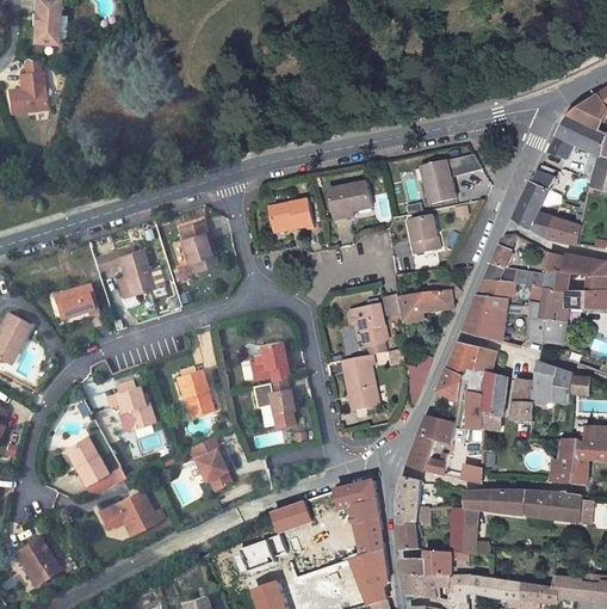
[(29,0),(28,7),(32,8),(31,20),(26,19),(24,37),(50,41),(55,0),(29,0)]
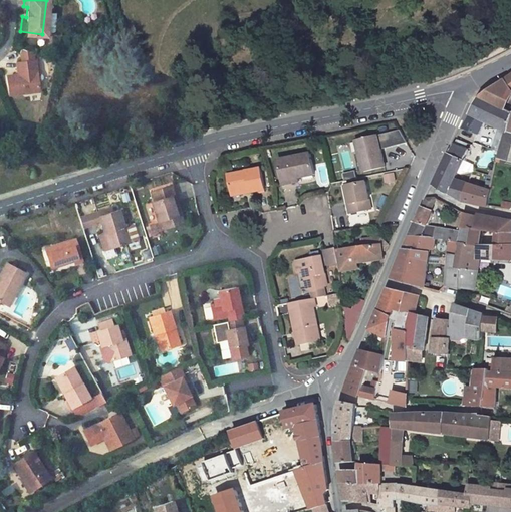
[(5,90),(39,85),(34,56),(32,56),(31,47),(24,45),(20,48),(22,57),(14,58),(15,64),(18,64),(19,70),(16,70),(2,73),(5,90)]
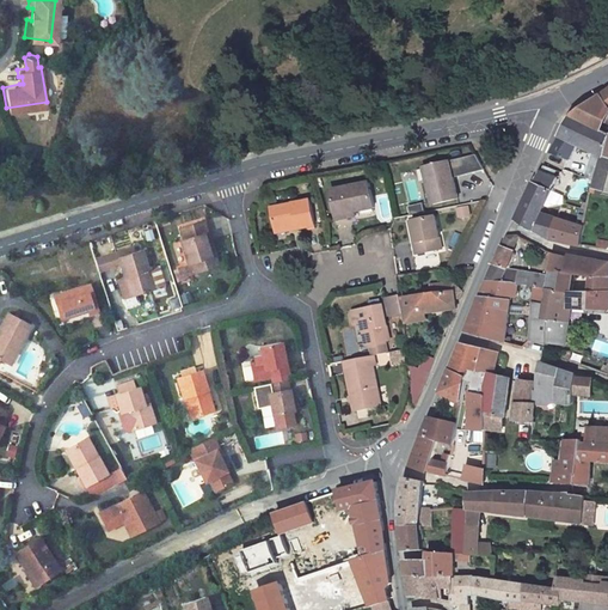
[(599,128),(607,110),(607,108),(607,105),(607,86),(567,114),(599,128)]
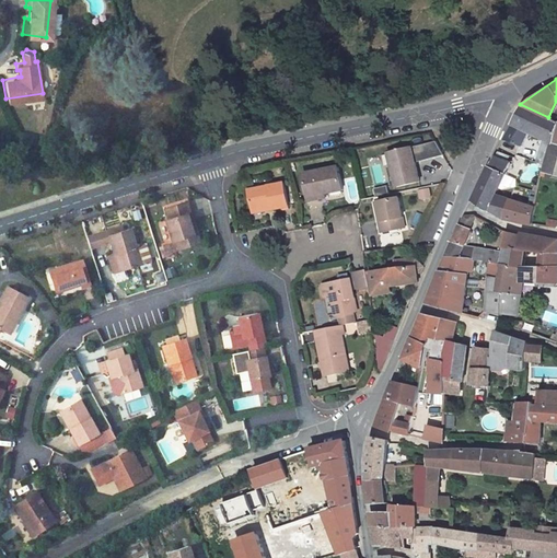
[(548,117),(520,104),(510,124),(521,128),(548,141),(549,141),(550,142),(556,121),(548,117)]
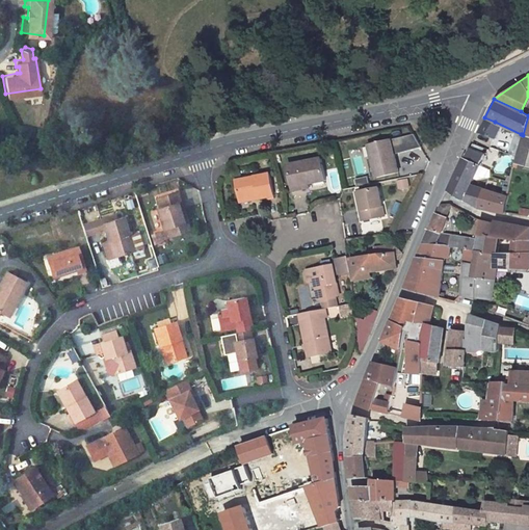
[(528,166),(528,114),(528,115),(523,135),(522,134),(514,163),(528,166)]
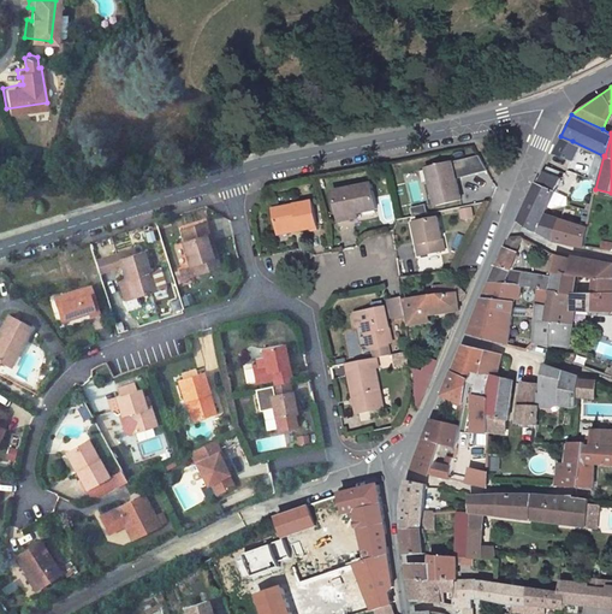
[(572,141),(560,136),(552,152),(569,159),(572,151),(569,149),(572,141)]
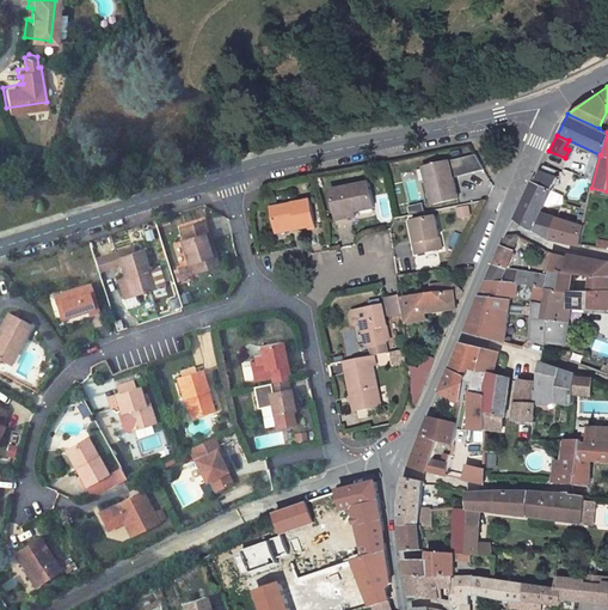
[(562,166),(565,159),(548,152),(546,159),(562,166)]
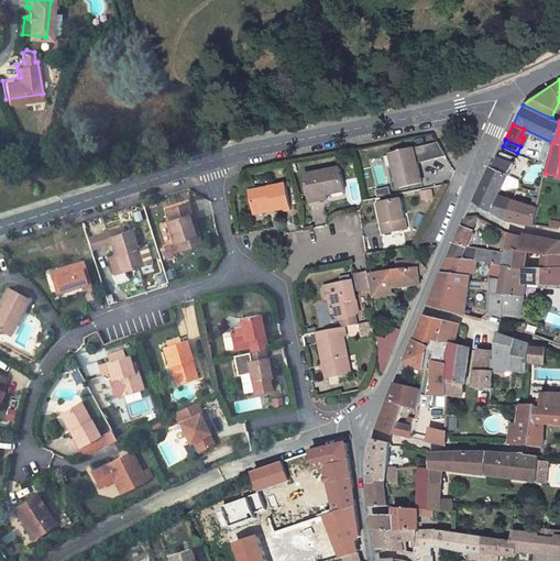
[(407,146),(386,150),(387,153),(391,166),(387,166),(392,185),(414,179),(407,146)]
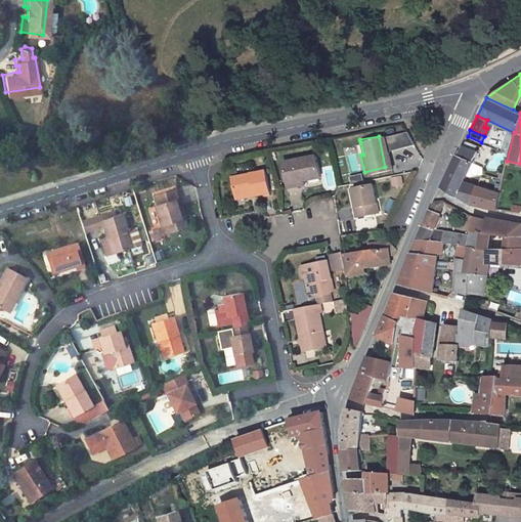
[(360,142),(354,143),(356,156),(360,155),(363,155),(360,142)]
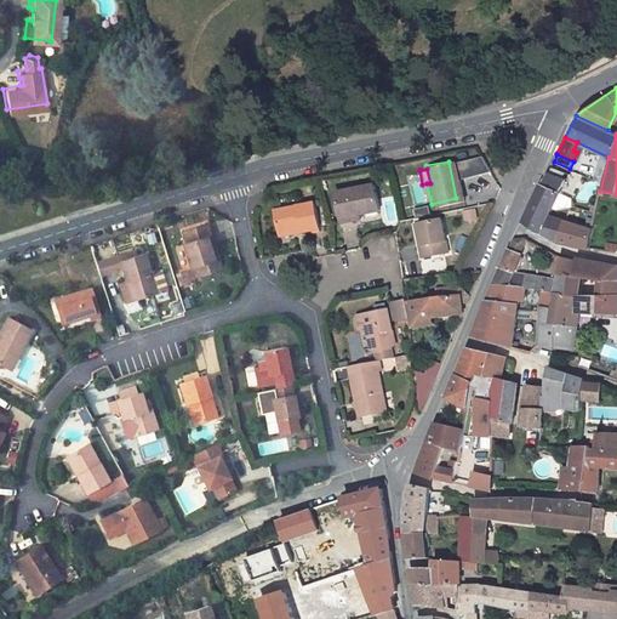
[(563,181),(544,174),(542,180),(521,222),(533,233),(541,233),(548,239),(586,246),(587,248),(590,228),(563,220),(546,215),(563,181)]
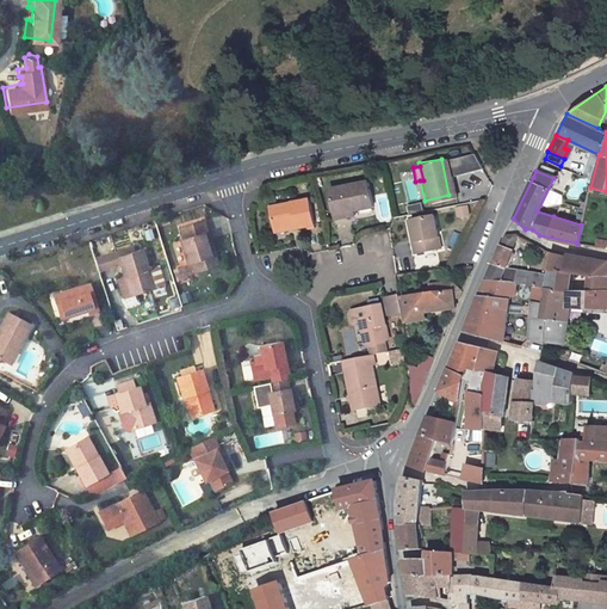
[(364,180),(327,188),(332,210),(350,205),(350,209),(370,205),(364,180)]
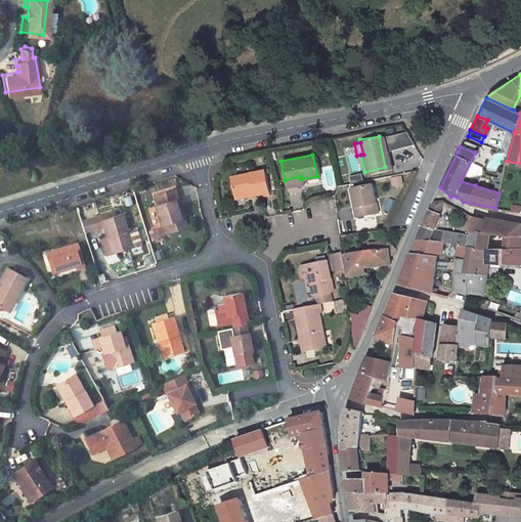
[(261,166),(227,171),(230,191),(250,188),(250,191),(265,189),(261,166)]
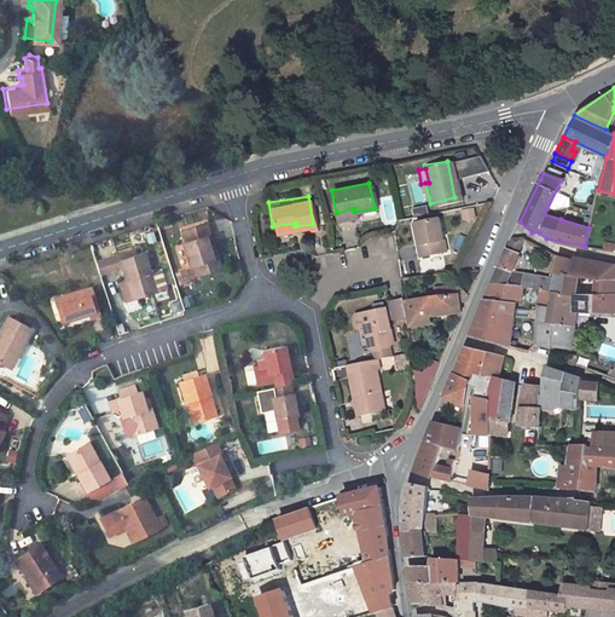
[(568,203),(561,219),(589,228),(591,211),(568,203)]
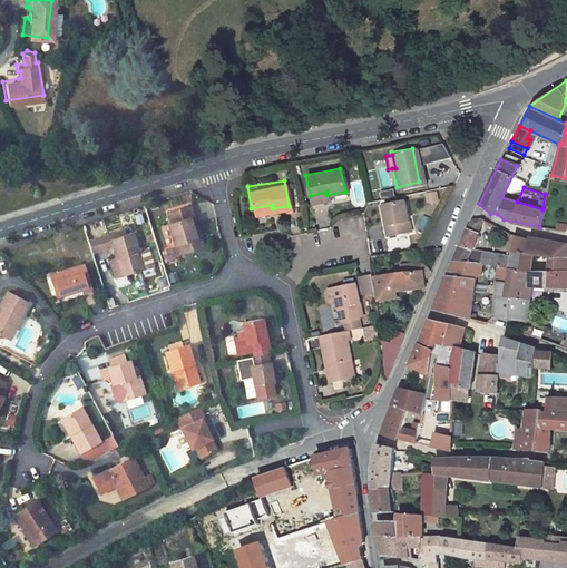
[(392,188),(381,189),(382,197),(393,196),(392,188)]
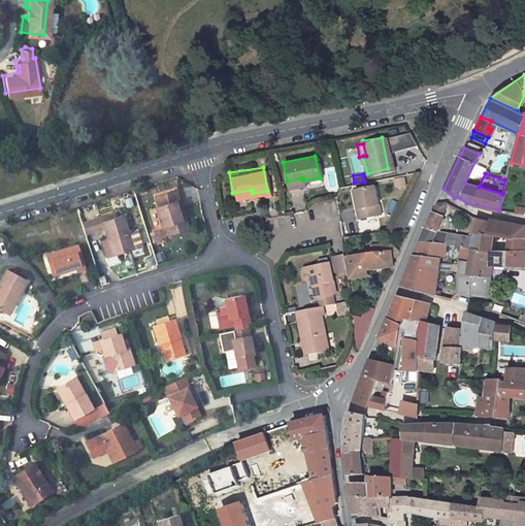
[(392,177),(393,187),(405,185),(403,175),(392,177)]
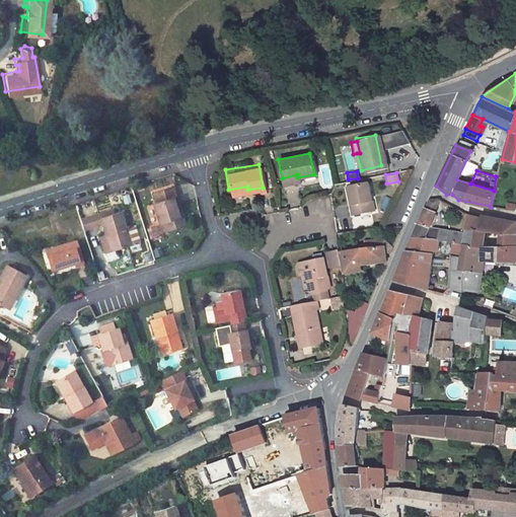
[(297,174),(282,178),(283,186),(298,182),(297,177),(297,174)]
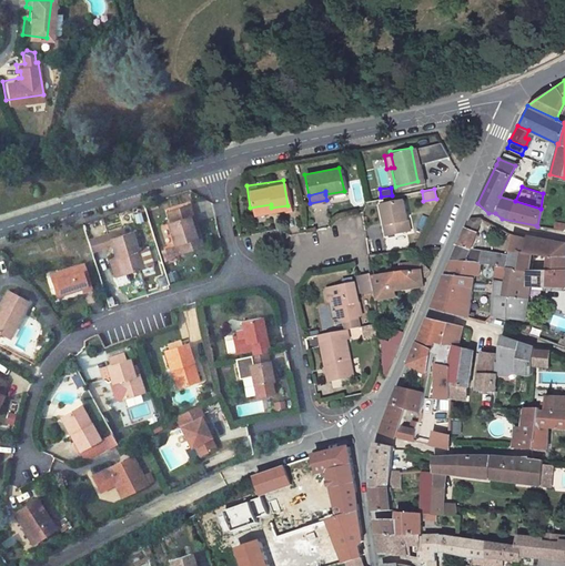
[(400,195),(379,200),(385,222),(379,222),(381,233),(403,228),(400,218),(404,216),(400,195)]
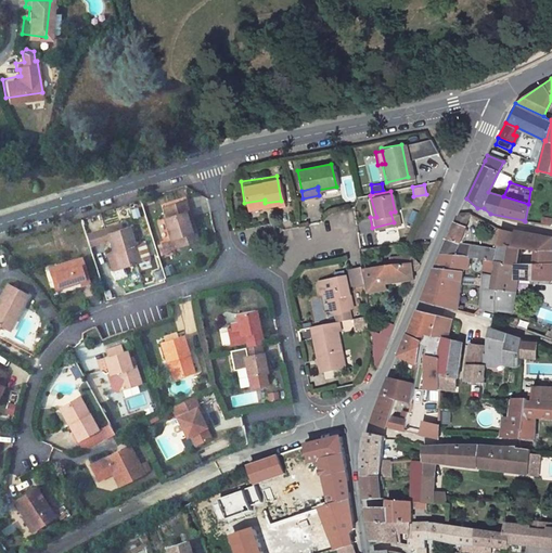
[(370,195),(366,197),(370,217),(376,217),(370,195)]
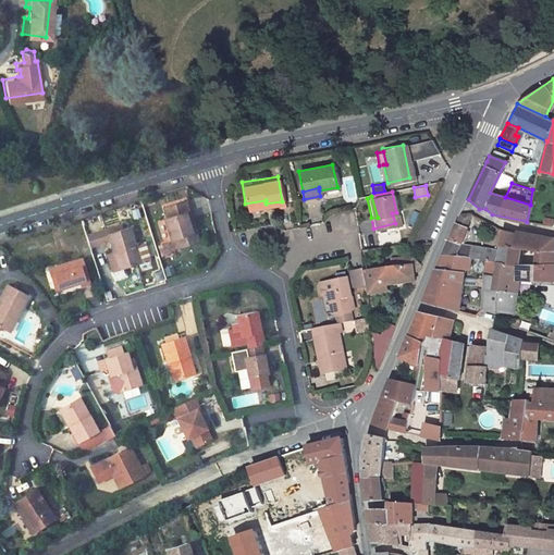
[(181,197),(160,204),(163,213),(158,213),(165,237),(169,235),(172,245),(189,239),(180,209),(184,208),(181,197)]
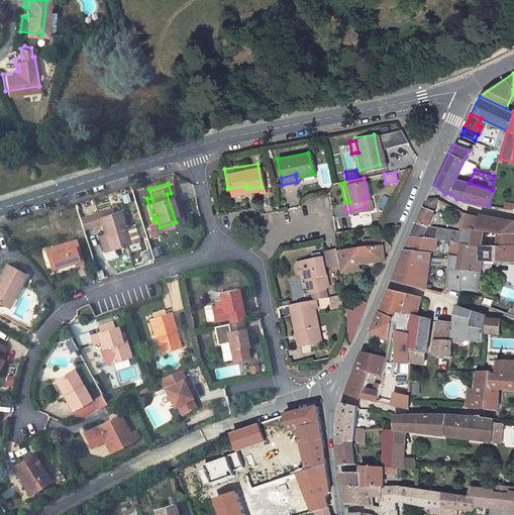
[(171,193),(167,194),(176,222),(180,221),(171,193)]
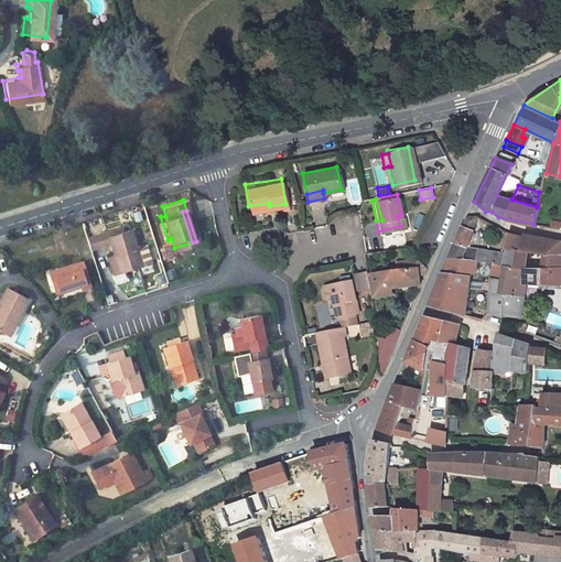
[(477,217),(475,216),(464,218),(448,258),(476,260),(493,261),(503,265),(513,267),(516,249),(518,250),(522,235),(508,233),(504,247),(506,247),(505,252),(481,248),(464,247),(477,217)]
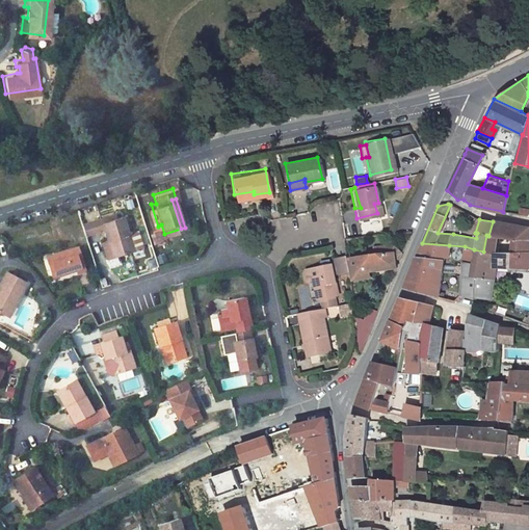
[(122,215),(102,221),(103,227),(112,254),(132,248),(122,215)]
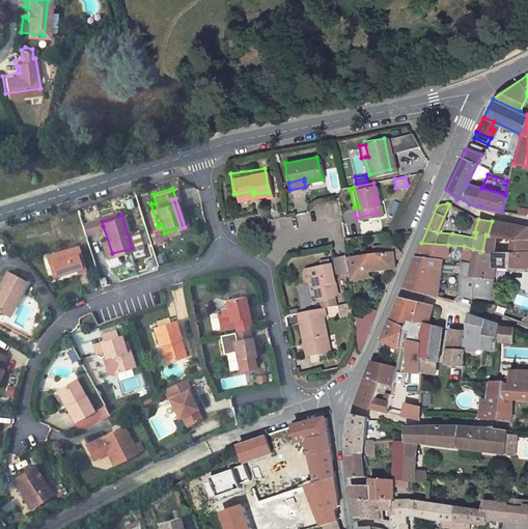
[(100,218),(81,224),(83,232),(103,226),(102,221),(100,218)]
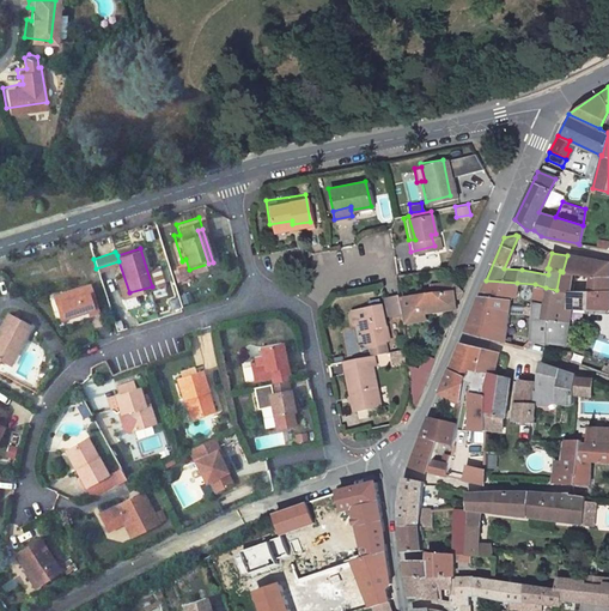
[(608,261),(567,254),(567,255),(562,272),(560,271),(556,290),(570,294),(573,273),(596,277),(594,291),(608,290),(608,277),(608,272),(608,261)]
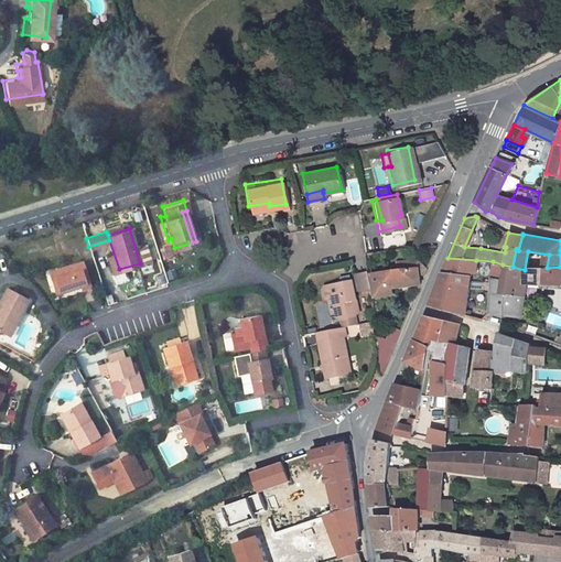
[(401,269),(366,273),(368,288),(370,298),(388,294),(387,287),(417,282),(416,274),(422,272),(425,265),(413,267),(412,257),(399,258),(401,269)]
